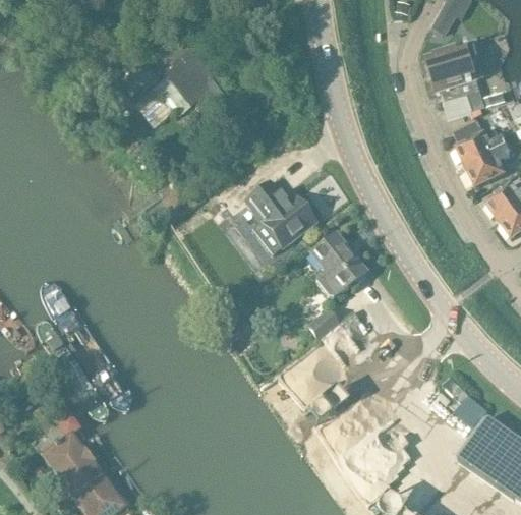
[(396,0),(395,12),(407,14),(409,3),(396,0)]
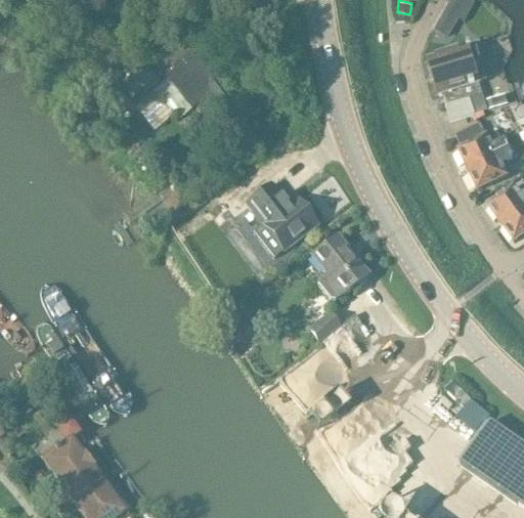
[(475,0),(447,0),(432,28),(443,34),(447,36),(466,2),(472,5),(475,0)]
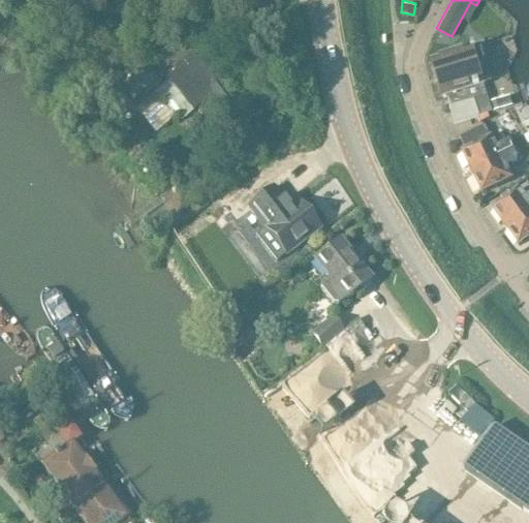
[(478,57),(484,55),(479,42),(474,44),(473,43),(470,44),(471,45),(452,52),(452,51),(431,57),(443,94),(452,91),(455,102),(473,97),(477,113),(492,108),(487,92),(483,94),(478,82),(486,80),(478,57)]
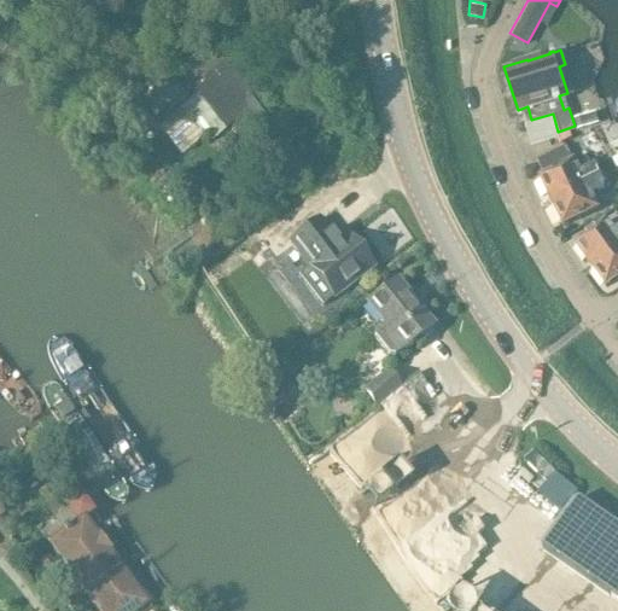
[(232,62),(228,65),(222,59),(192,85),(221,121),(221,120),(229,131),(238,123),(246,134),(267,117),(250,97),(251,95),(250,93),(254,91),(242,77),(239,80),(233,73),(238,69),(232,62)]
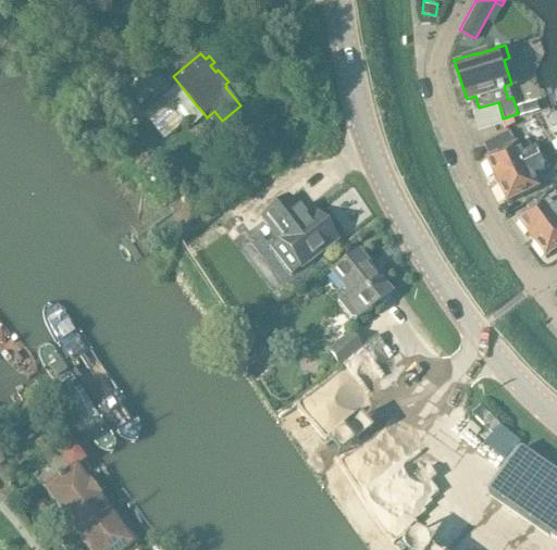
[(527,99),(515,102),(518,113),(530,110),(527,99)]
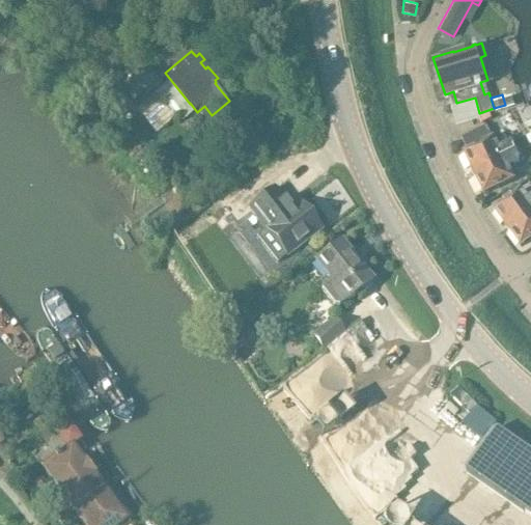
[(493,135),(492,135),(485,122),(460,135),(468,147),(463,149),(473,171),(515,148),(511,141),(499,147),(493,135)]
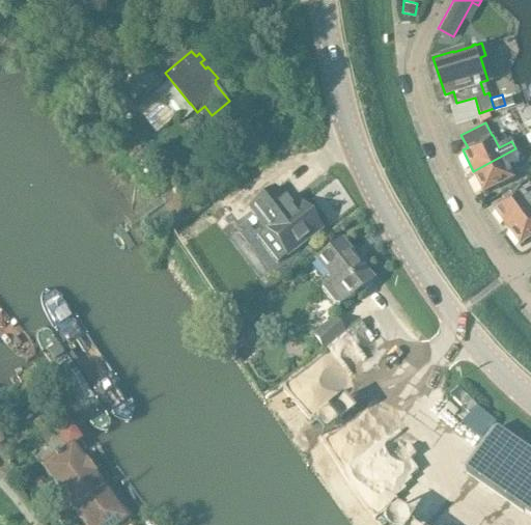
[(522,147),(530,143),(525,134),(511,141),(515,148),(473,171),(483,190),(512,175),(506,163),(525,155),(522,147)]
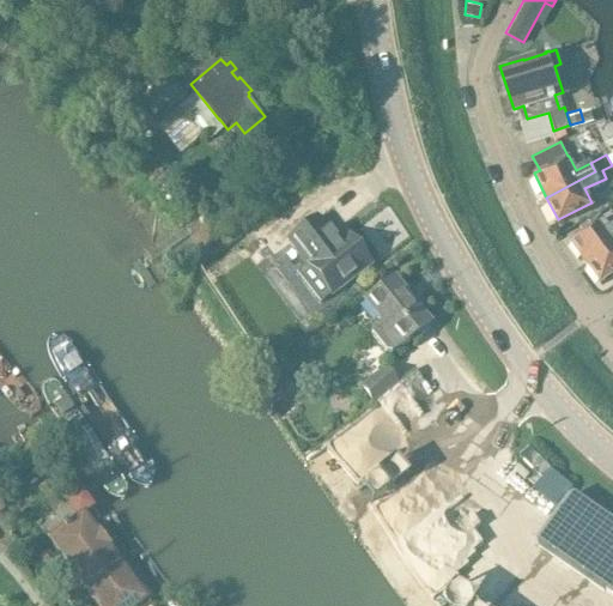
[(332,231),(331,232),(315,213),(287,236),(307,261),(295,270),(319,300),(331,291),(370,260),(346,230),(337,237),(332,231)]
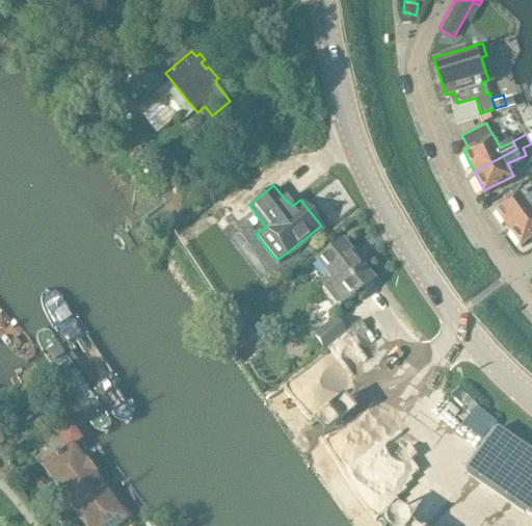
[(508,226),(531,208),(531,195),(529,199),(521,187),(494,207),(508,226)]
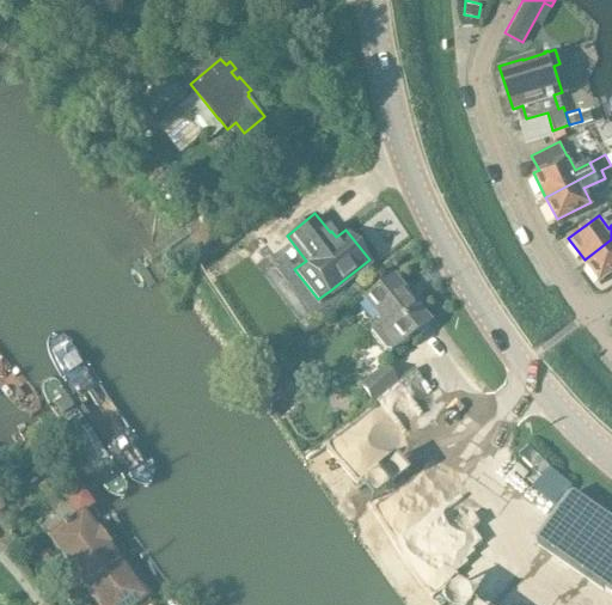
[(611,239),(585,260),(599,280),(611,270),(611,239)]
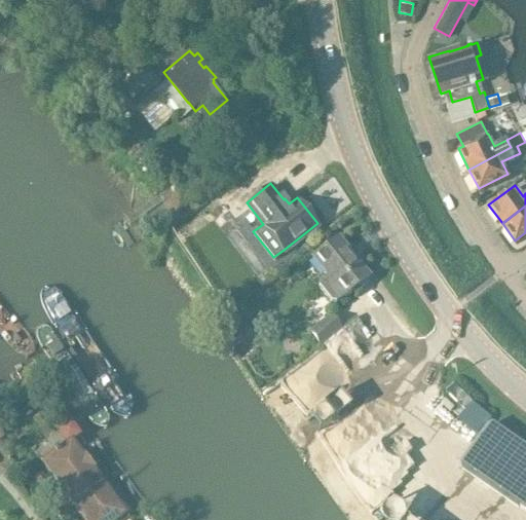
[(202,249),(205,236),(189,232),(187,245),(202,249)]
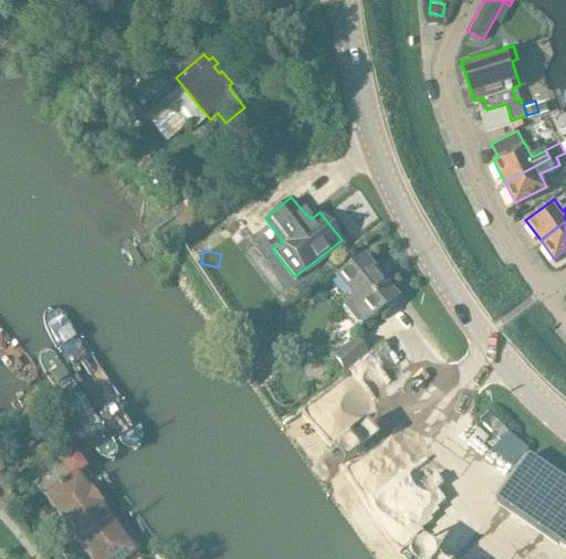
[(360,323),(395,296),(363,254),(334,276),(349,296),(343,301),(360,323)]
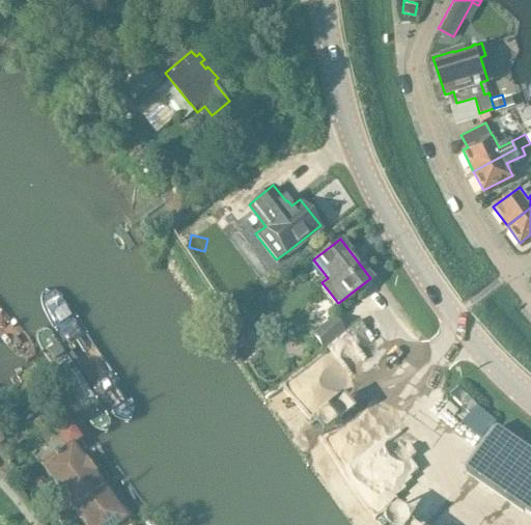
[(0,329),(16,349),(27,354),(31,352),(35,344),(28,331),(0,297),(0,329)]
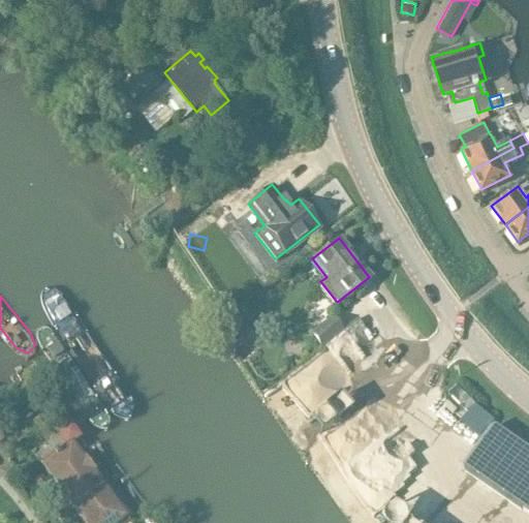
[(237,317),(225,327),(232,339),(246,330),(237,317)]
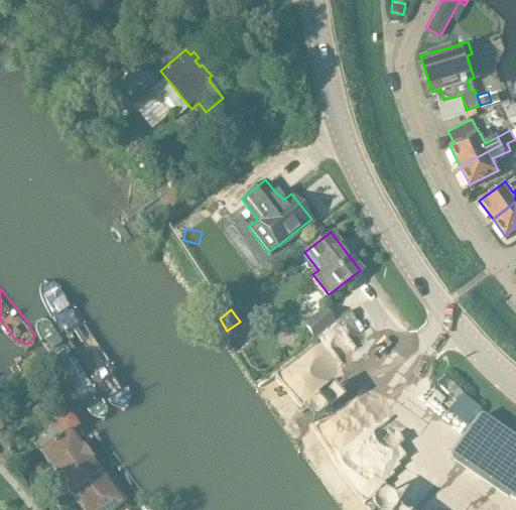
[(39,334),(44,344),(82,399),(95,413),(103,414),(106,409),(104,396),(61,330),(46,313),(42,314),(36,319),(39,334)]
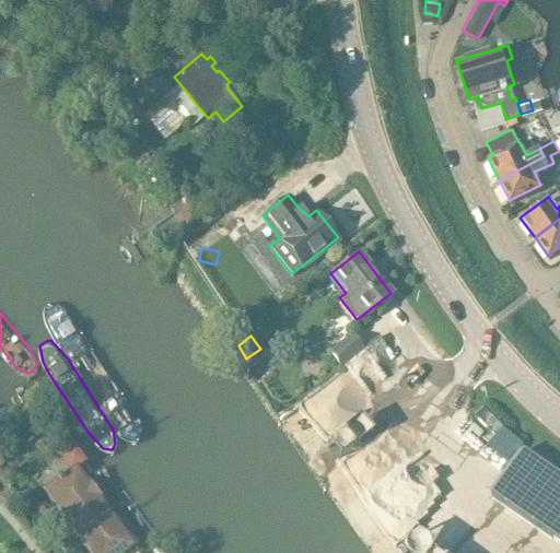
[(559,471),(525,448),(493,494),(559,539),(559,471)]
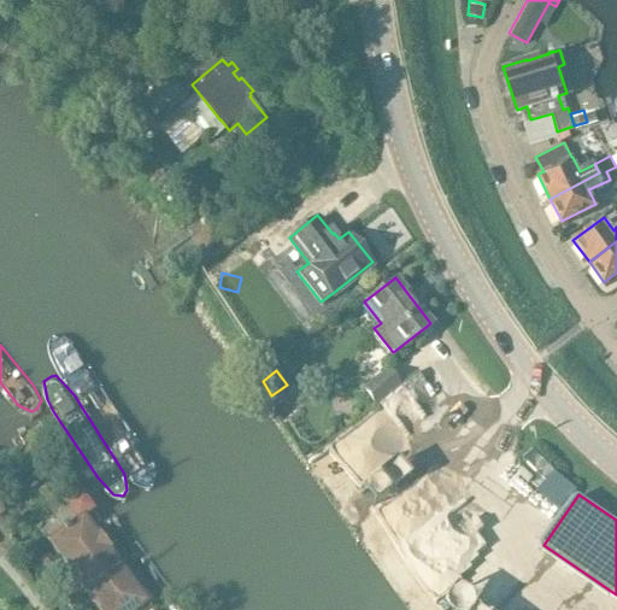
[(60,517),(43,528),(104,609),(116,609),(127,602),(60,517)]
